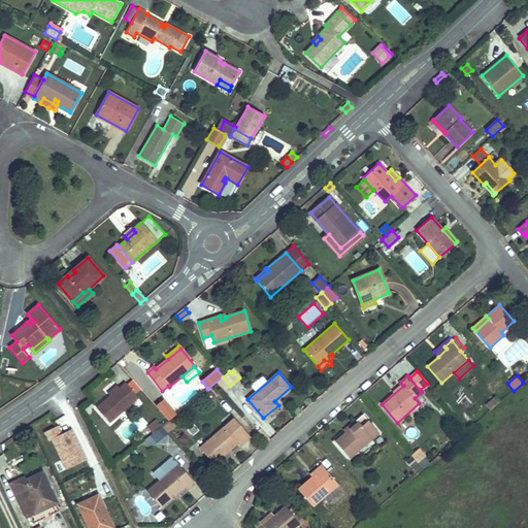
[(217,382),(224,391),(230,386),(223,377),(217,382)]
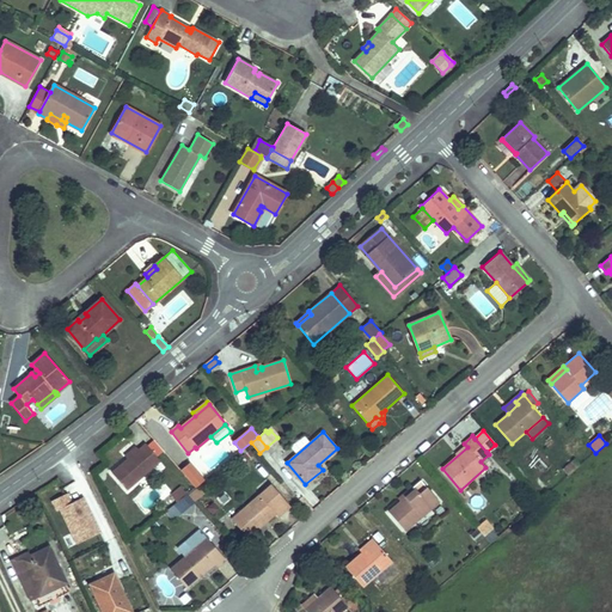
[(111,472),(127,490),(160,460),(146,444),(138,451),(128,459),(111,472)]
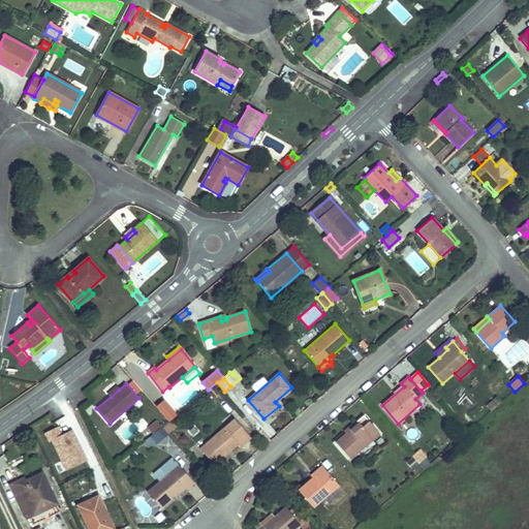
[(200,398),(198,393),(204,391),(201,384),(177,396),(181,406),(200,398)]
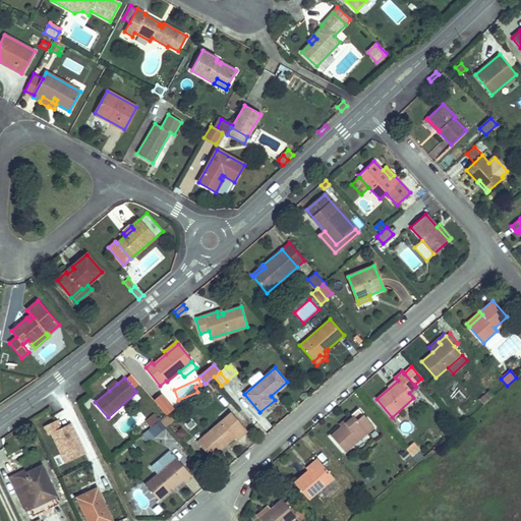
[(107,388),(109,391),(117,384),(115,381),(107,388)]
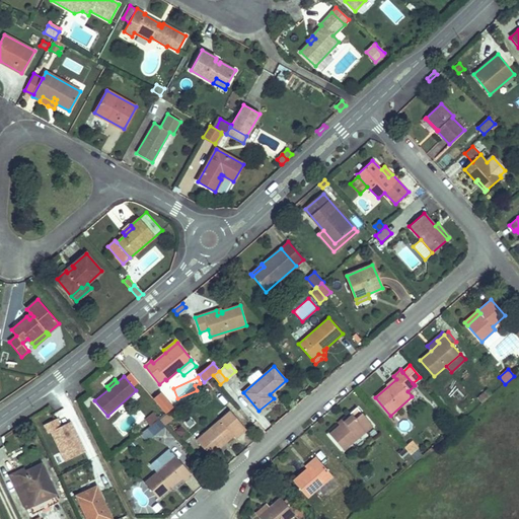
[(210,391),(216,385),(212,381),(206,386),(210,391)]
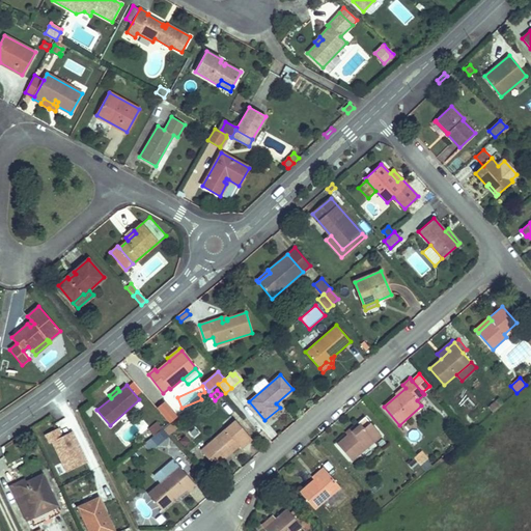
[(488,407),(493,413),(503,403),(499,398),(488,407)]
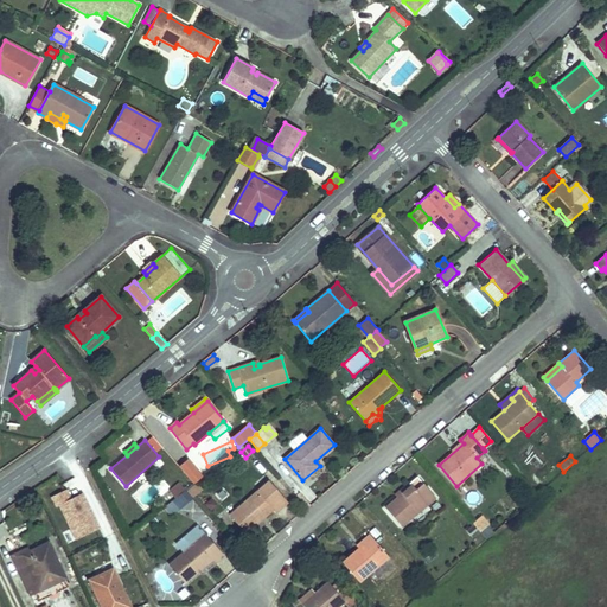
[(179,467),(193,484),(202,477),(187,460),(179,467)]
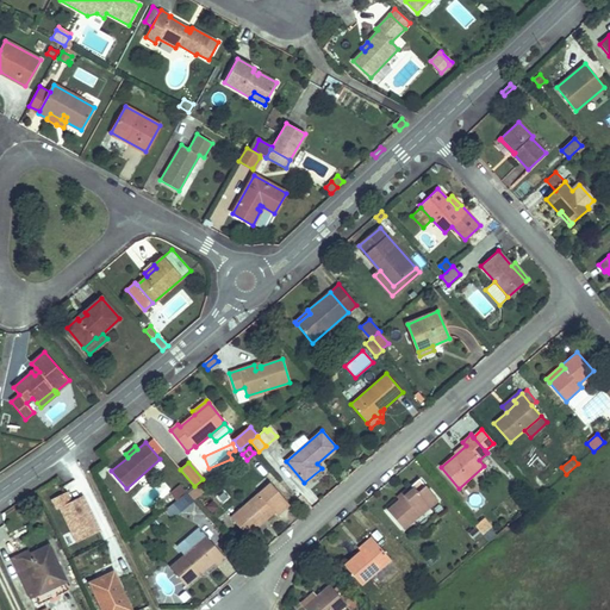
[(387,510),(404,529),(437,500),(419,479),(411,486),(414,489),(399,500),(387,510)]
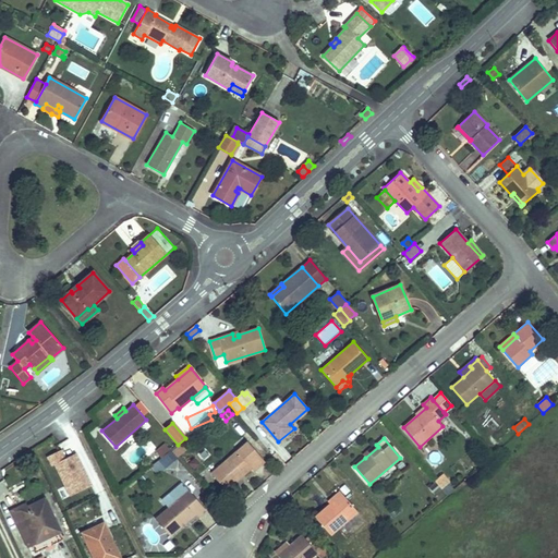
[(211,473),(226,490),(251,469),(253,471),(264,461),(247,443),(211,473)]
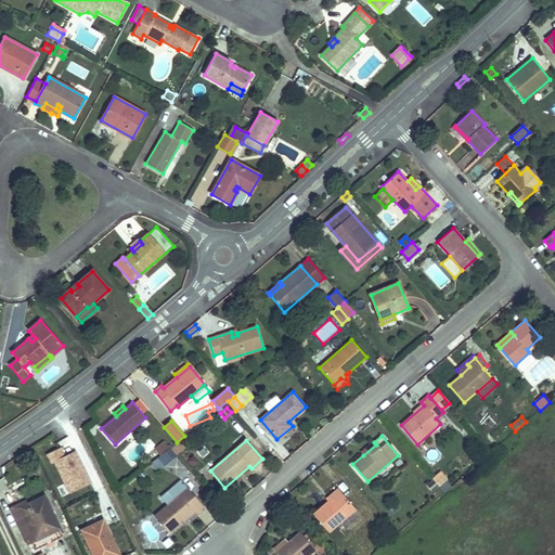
[(176,454),(176,455),(185,448),(180,441),(170,449),(176,454)]
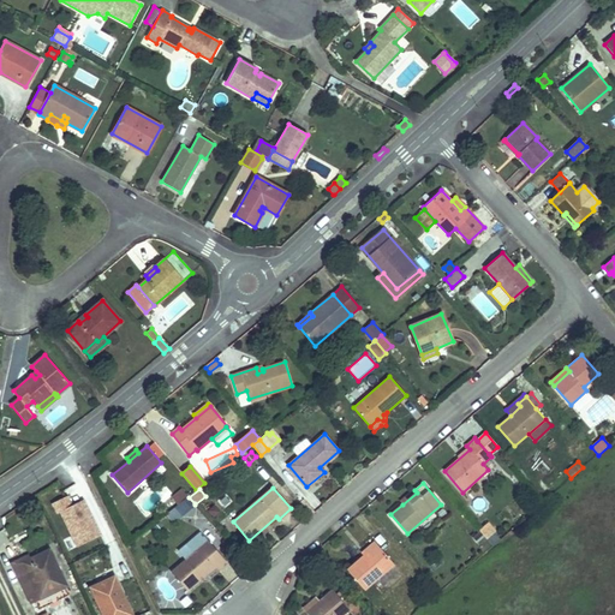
[(172,499),(178,505),(187,496),(183,490),(172,499)]
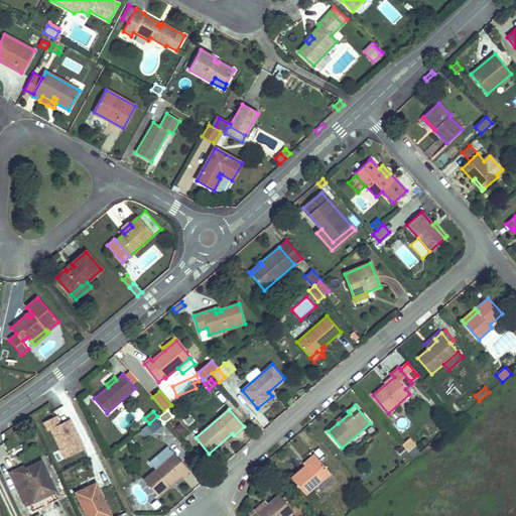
[(336,421),(338,423),(350,413),(348,411),(336,421)]
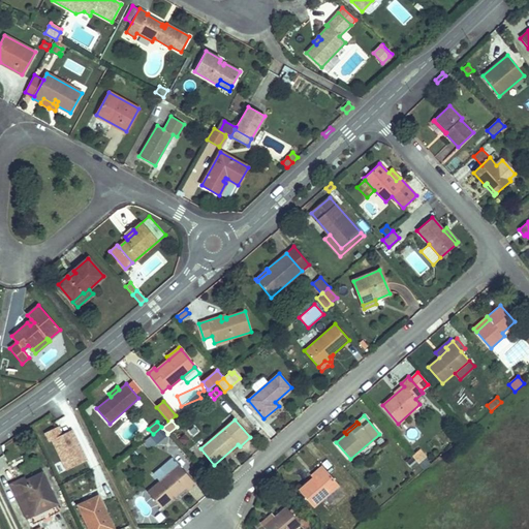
[(62,434),(58,427),(45,433),(50,441),(52,440),(66,470),(87,460),(71,430),(62,434)]
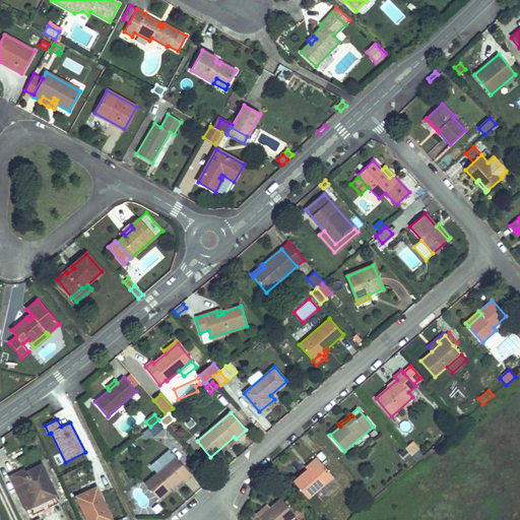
[(155,424),(160,429),(165,426),(159,420),(155,424)]
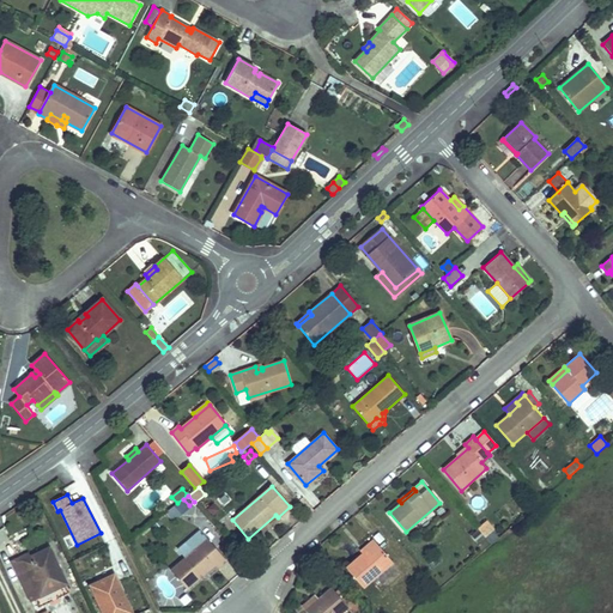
[(299,501),(305,508),(309,505),(303,497),(299,501)]
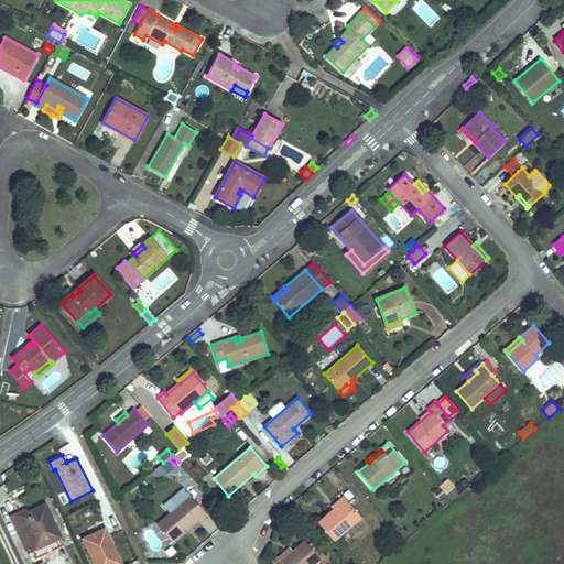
[(162,464),(167,470),(174,465),(169,459),(162,464)]
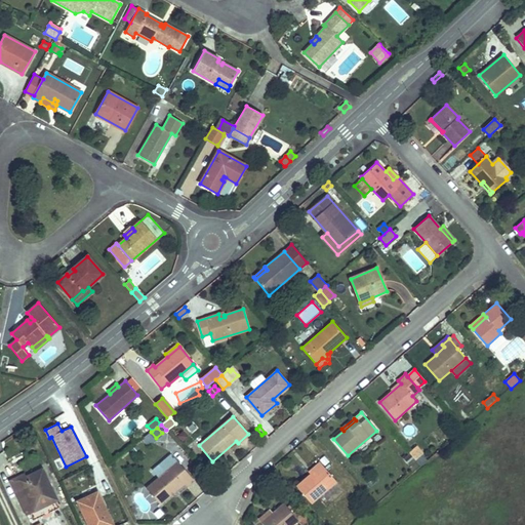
[(176,436),(183,442),(188,437),(183,431),(176,436)]
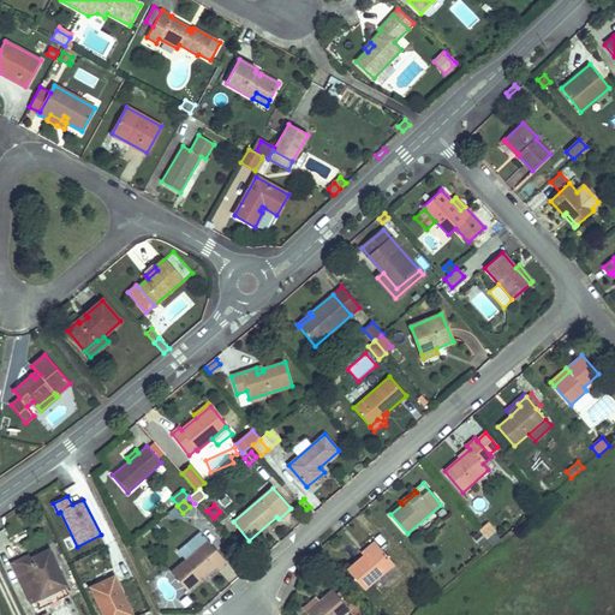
[(167,514),(173,521),(183,513),(177,506),(167,514)]
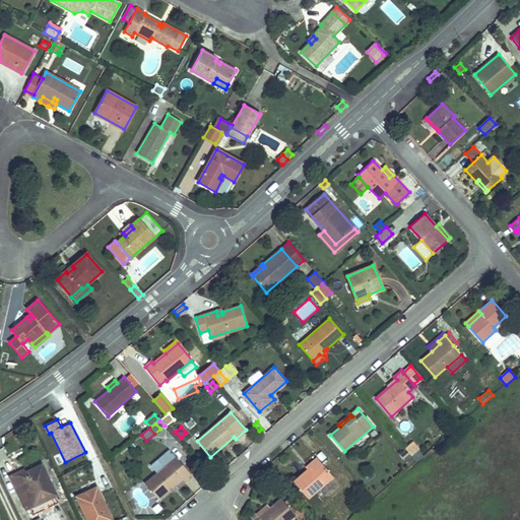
[(405,448),(411,456),(418,450),(412,442),(405,448)]
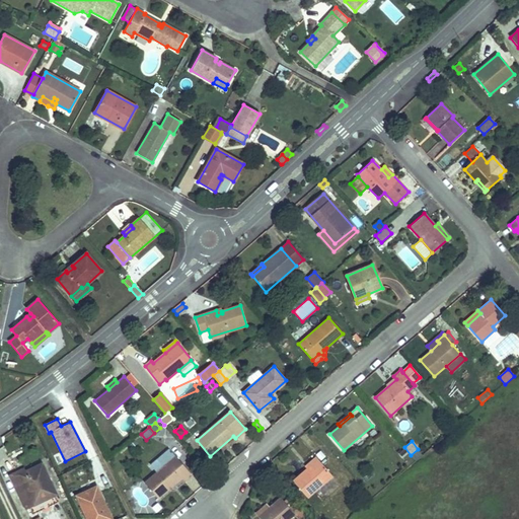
[(399,453),(404,459),(410,454),(404,448),(399,453)]
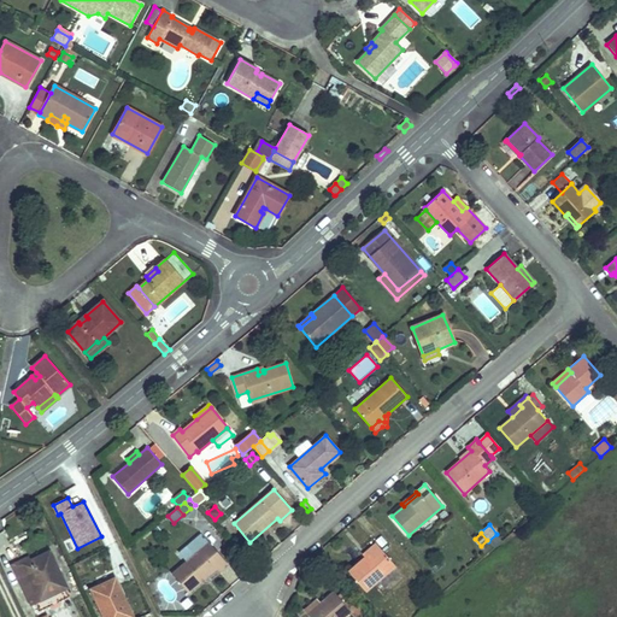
[(171,574),(188,593),(216,569),(219,571),(228,564),(201,534),(178,553),(186,560),(171,574)]
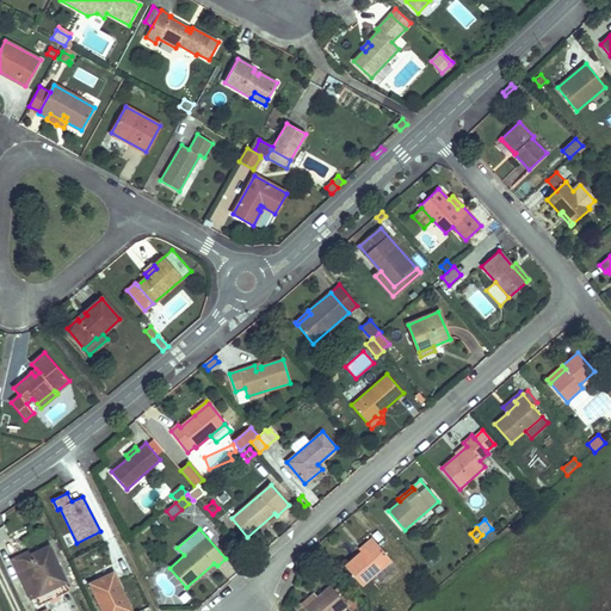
[(358,549),(362,553),(375,542),(371,537),(358,549)]
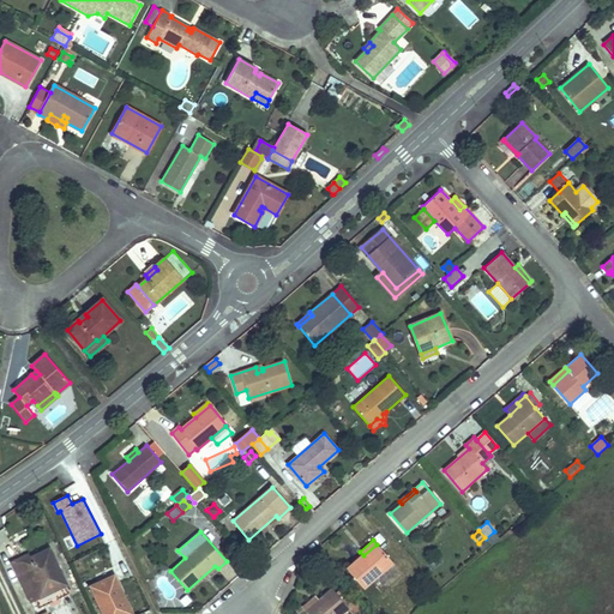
[(347,570),(363,588),(392,563),(377,545),(363,555),(347,570)]
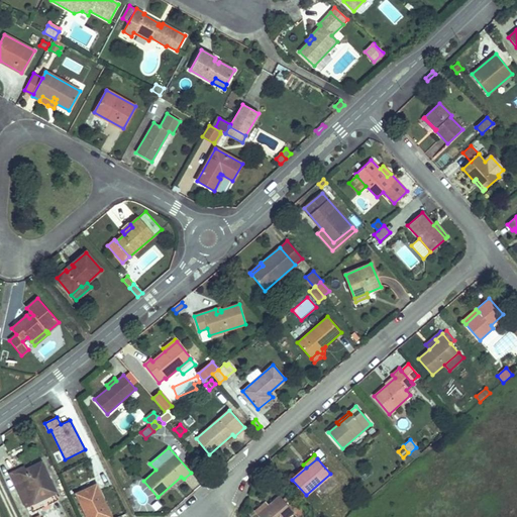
[(11,477),(25,506),(56,493),(41,462),(25,470),(11,477)]
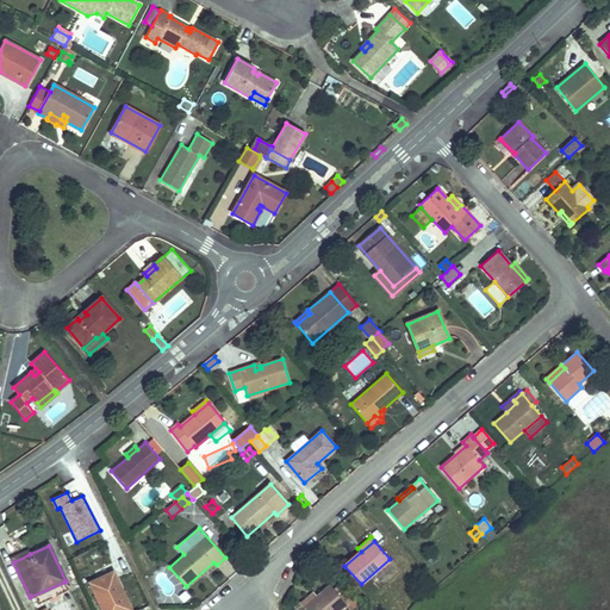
[(12,558),(13,562),(30,554),(29,551),(12,558)]
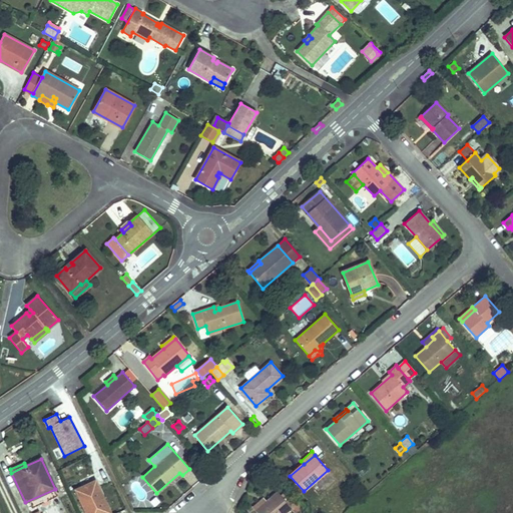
[(76,490),(86,512),(109,512),(95,481),(76,490)]
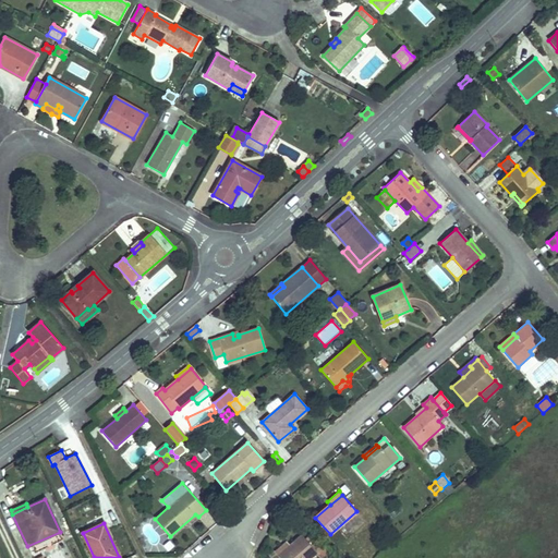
[(312,533),(305,538),(320,557),(325,557),(330,554),(312,533)]
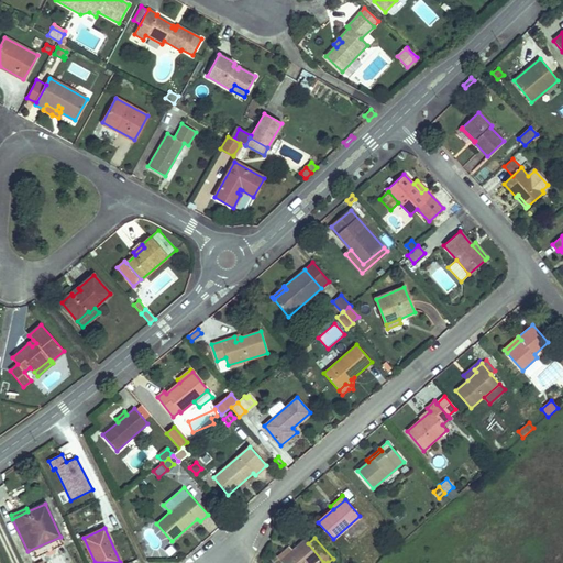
[(280,561),(282,562),(323,562),(308,543),(305,540),(291,550),(280,561)]
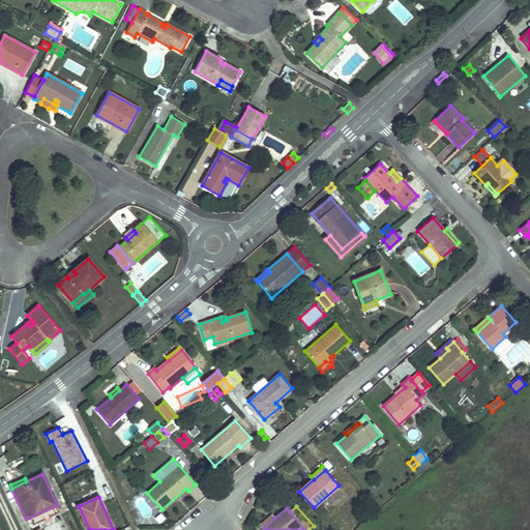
[(261,524),(264,528),(274,518),(271,514),(261,524)]
